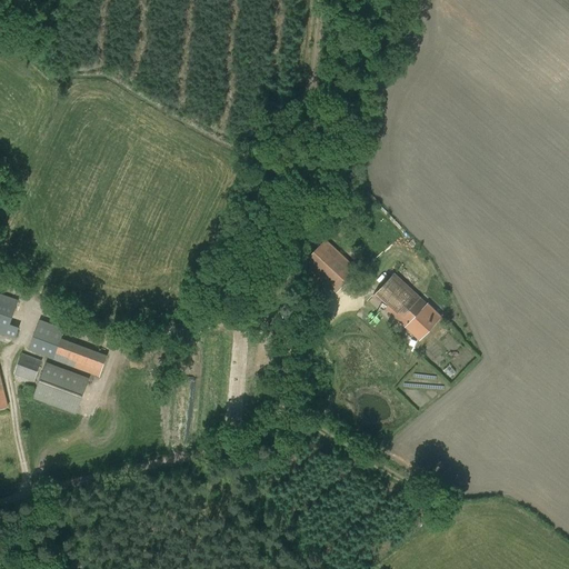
[(326,239),(303,262),(336,293),(359,270),(326,239)]
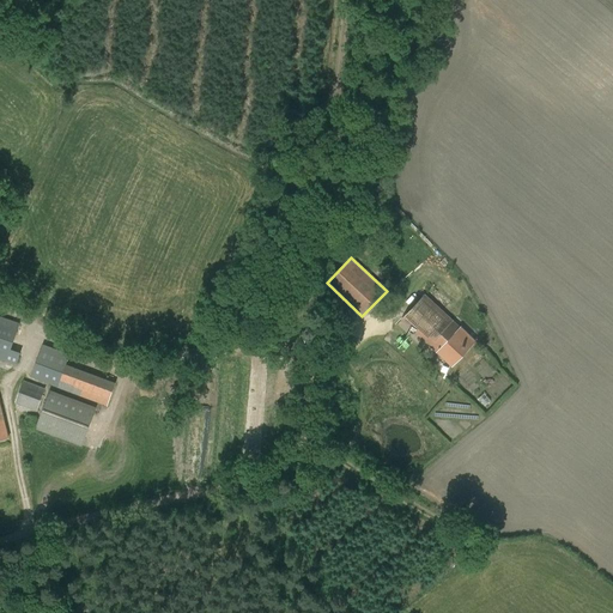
[(475,341),(425,295),(402,320),(453,366),(475,341)]
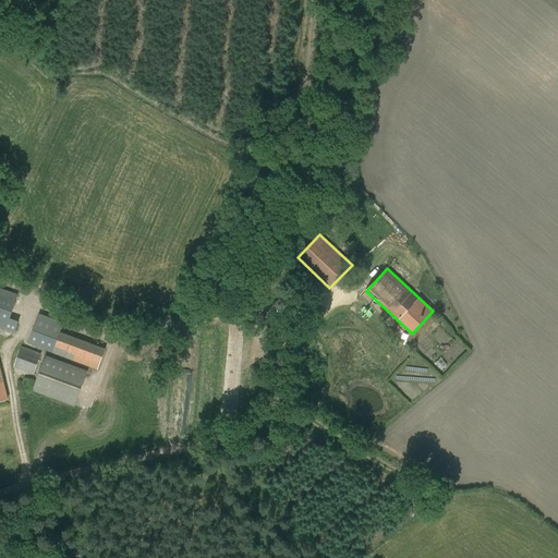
[(11,317),(19,294),(0,287),(0,326),(15,332),(20,319),(11,317)]
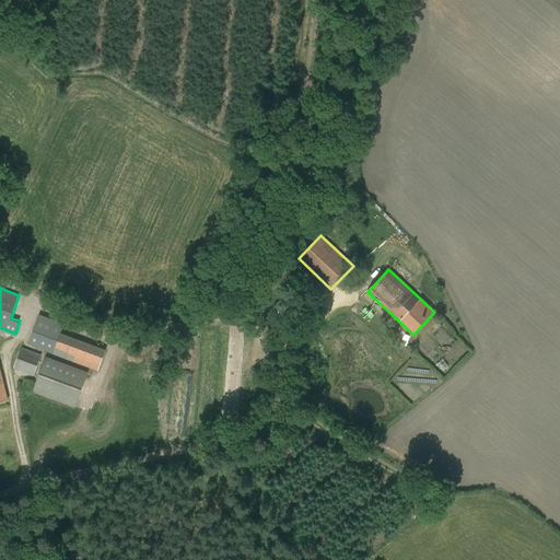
[(61,333),(65,323),(39,314),(28,345),(98,371),(106,350),(61,333)]
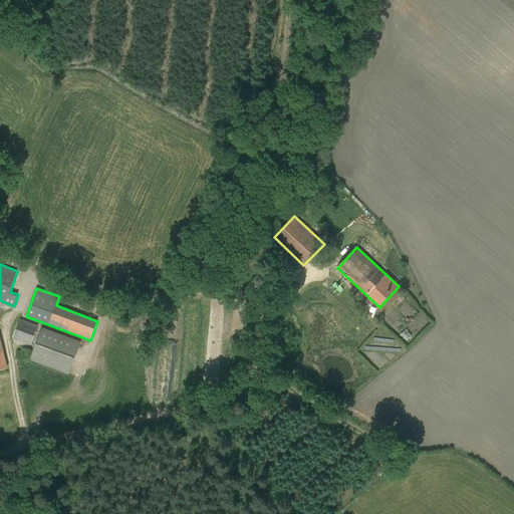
[(12,337),(31,344),(38,325),(20,318),(12,337)]
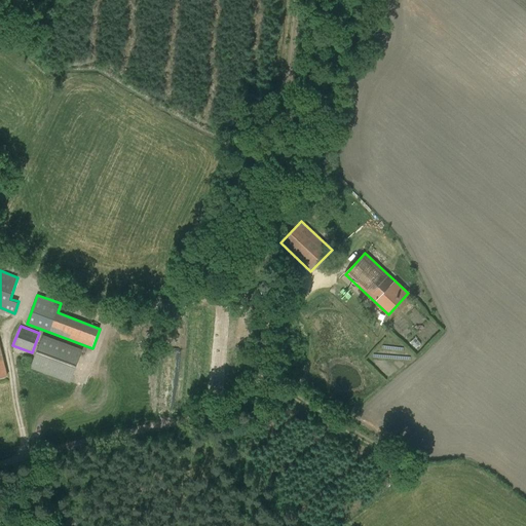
[(43,335),(31,368),(71,382),(82,349),(43,335)]
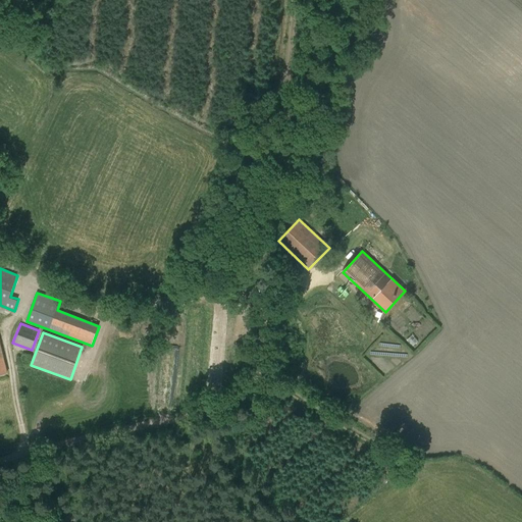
All buildings are outlined.
